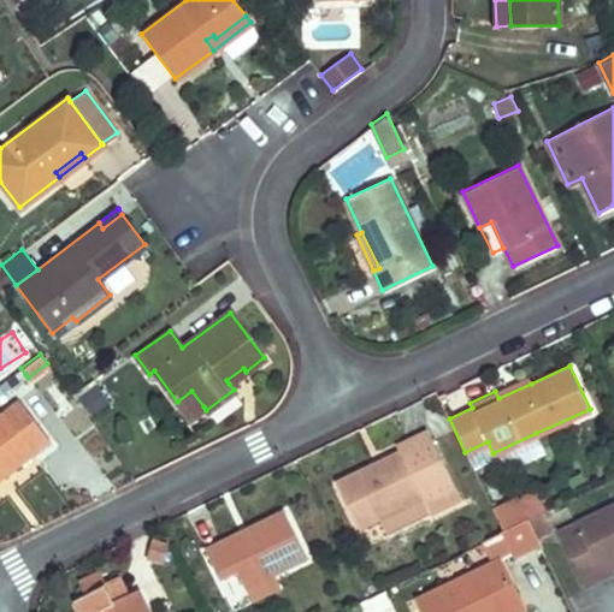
[(0,392),(25,374),(21,368),(0,384),(0,392)]
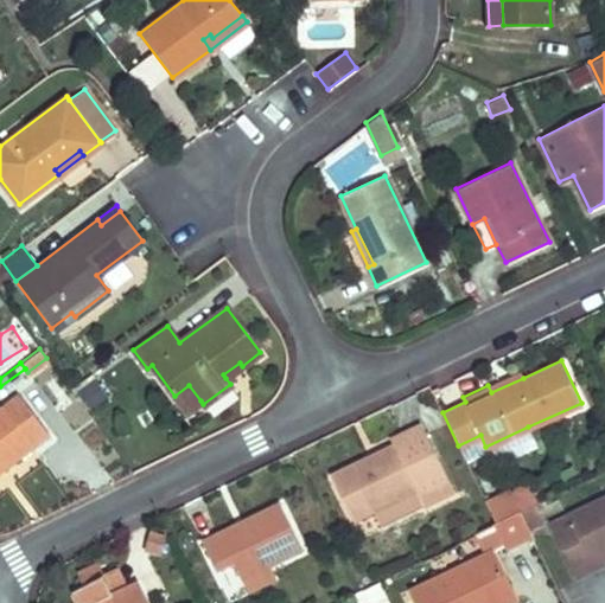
[(223,374),(225,378),(242,366),(240,363),(223,374)]
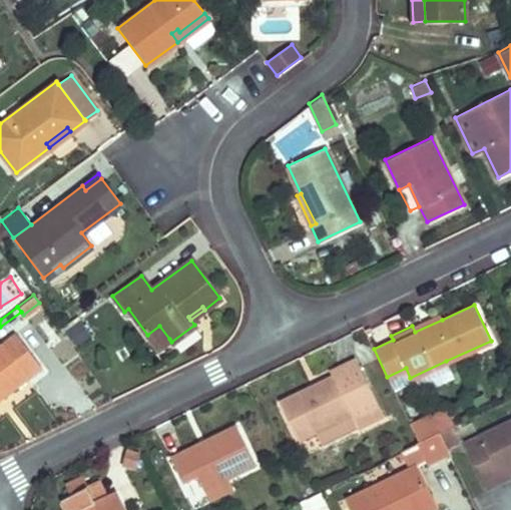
[(415,332),(442,320),(439,314),(412,326),(415,332)]
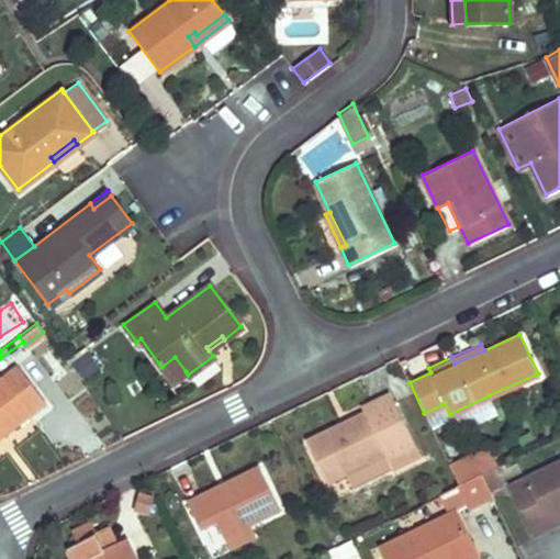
[(81,346),(68,365),(89,379),(102,361),(81,346)]
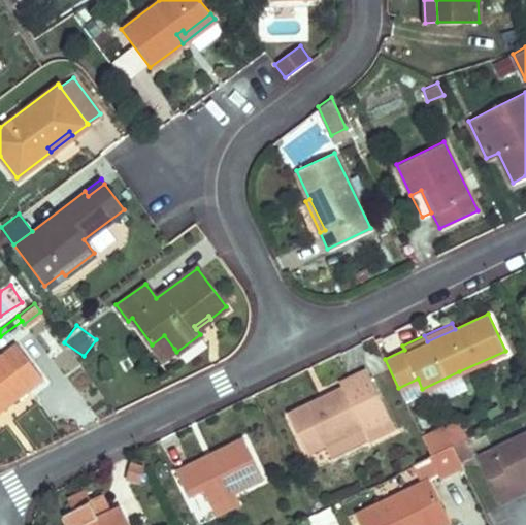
[(164,335),(152,345),(162,358),(174,349),(164,335)]
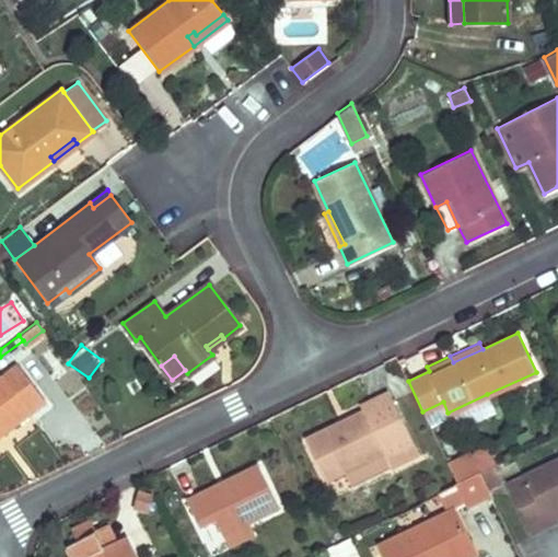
[(16,363),(0,375),(0,434),(45,401),(16,363)]
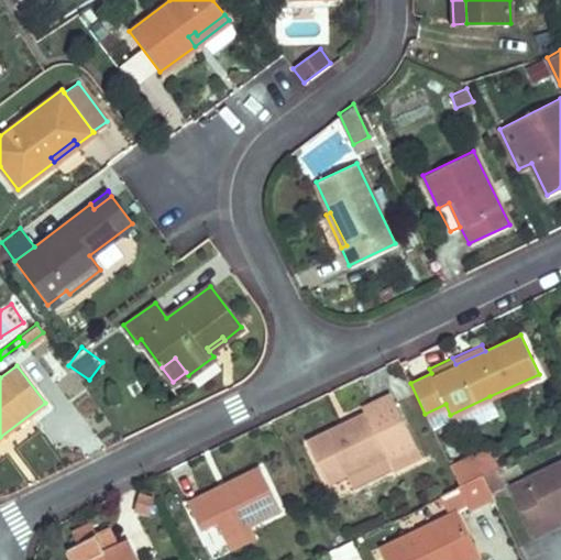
[(327,482),(345,473),(384,453),(392,468),(392,469),(420,456),(389,392),(361,405),(364,412),(306,440),(327,482)]
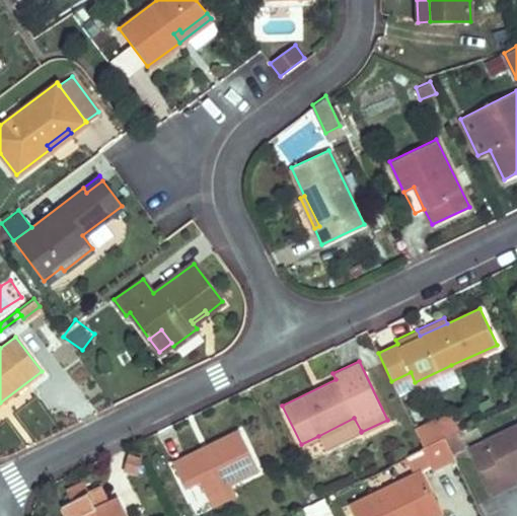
[(451,365),(415,382),(421,394),(457,378),(451,365)]
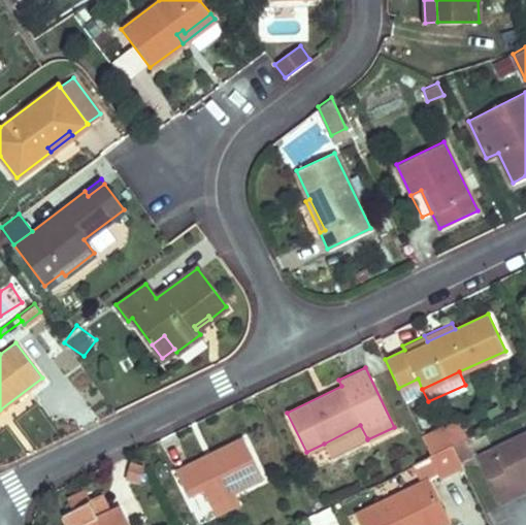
[(457,417),(442,424),(452,444),(467,436),(457,417)]
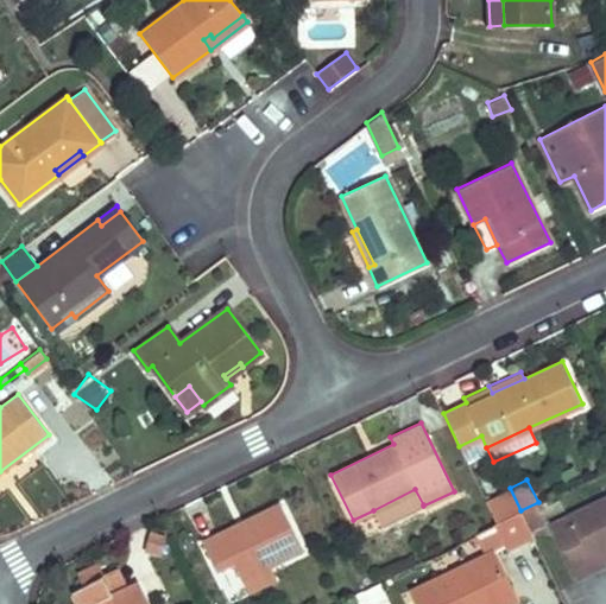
[(510,488),(485,501),(496,522),(521,510),(510,488)]
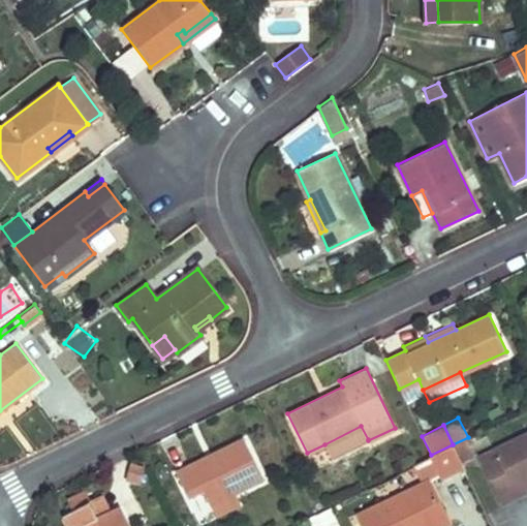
[(361,426),(324,444),(331,457),(368,439),(361,426)]
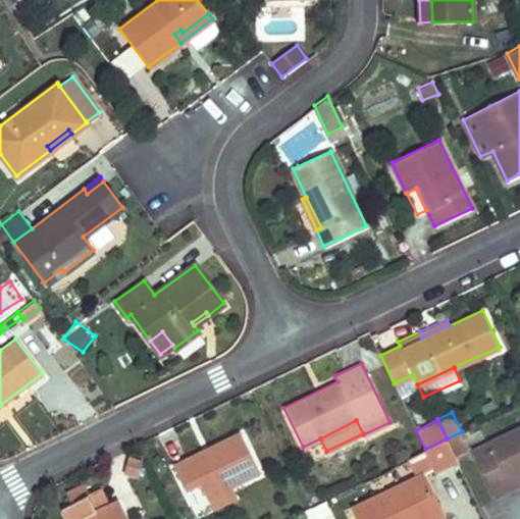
[(519,425),(472,450),(495,496),(511,487),(507,481),(519,474),(519,425)]
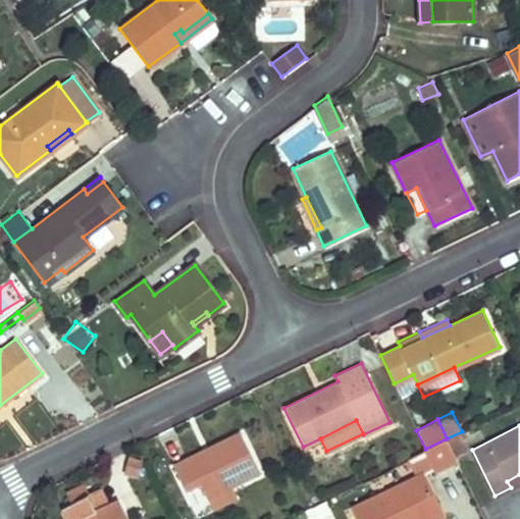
[(200,482),(207,497),(230,484),(259,471),(240,431),(172,465),(186,489),(200,482)]
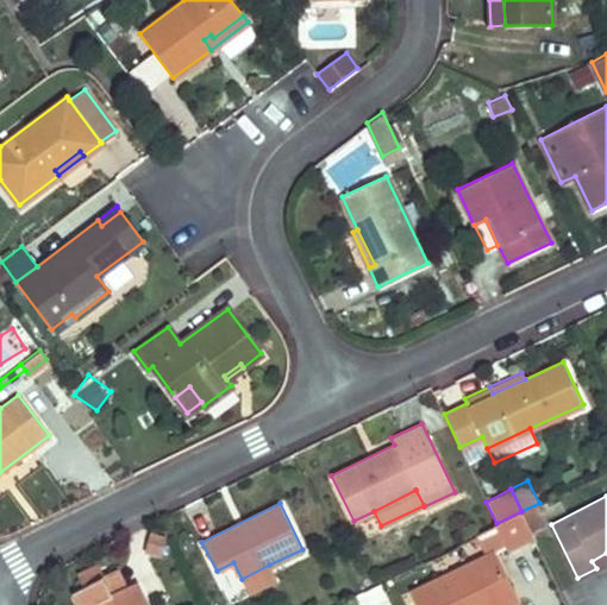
[(545,522),(537,504),(521,511),(530,529),(545,522)]
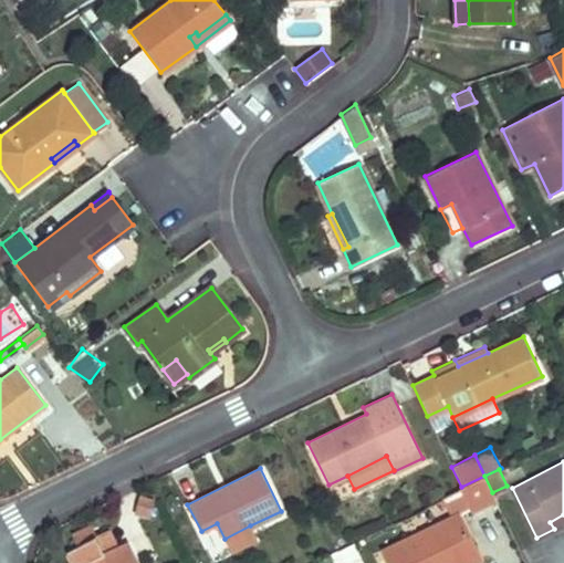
[(472,509),(494,498),(492,492),(484,476),(461,487),(471,508),(472,509)]
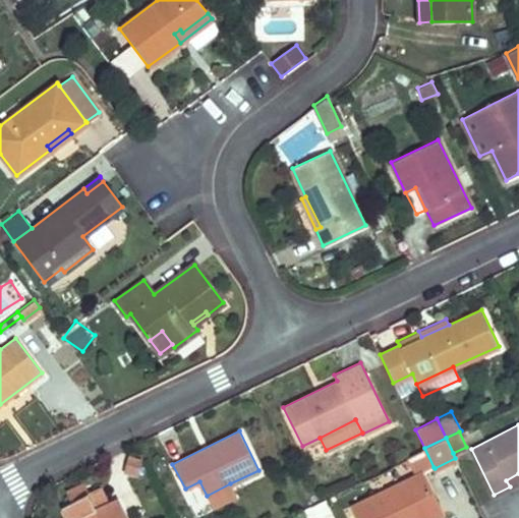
[(416,475),(421,473),(434,467),(424,448),(408,456),(416,475)]
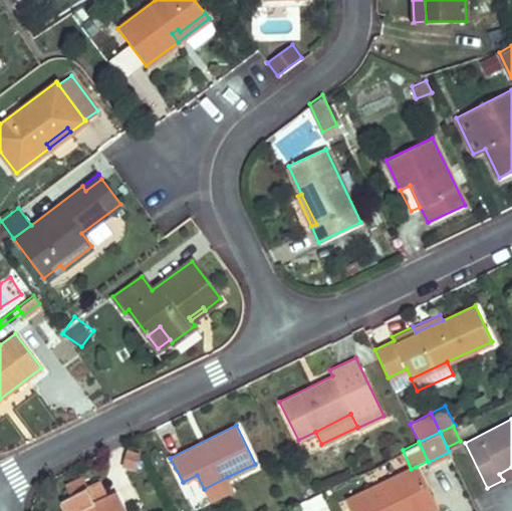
[(353,510),(416,510),(418,504),(431,498),(416,467),(411,469),(347,499),(353,510)]
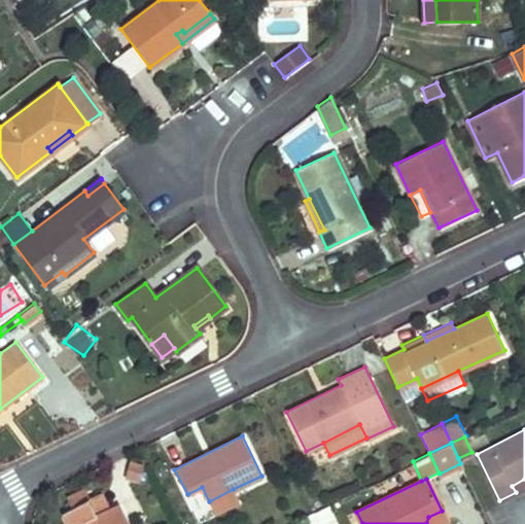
[(524,479),(512,486),(516,492),(524,488),(524,479)]
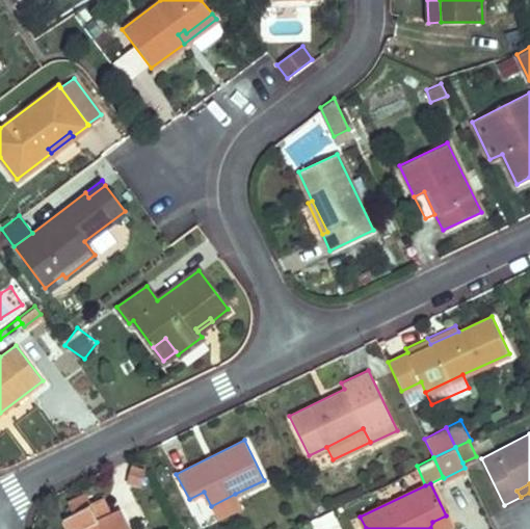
[(127,528),(118,510),(110,514),(97,521),(89,505),(84,494),(68,501),(73,512),(63,518),(69,528),(127,528)]
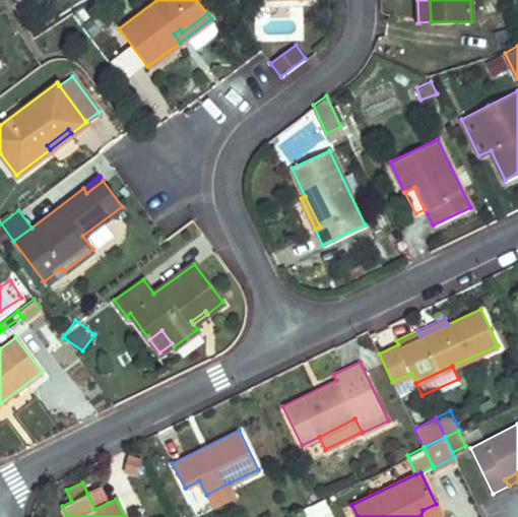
[(230,482),(206,495),(211,505),(235,493),(230,482)]
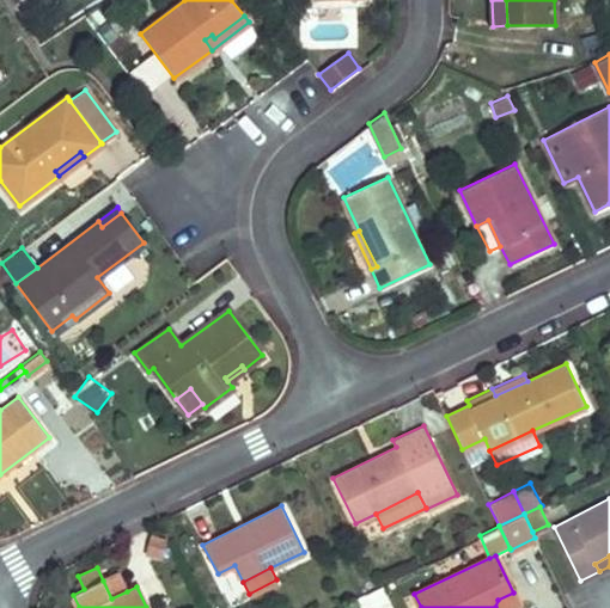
[(119,573),(103,581),(111,599),(127,591),(119,573)]
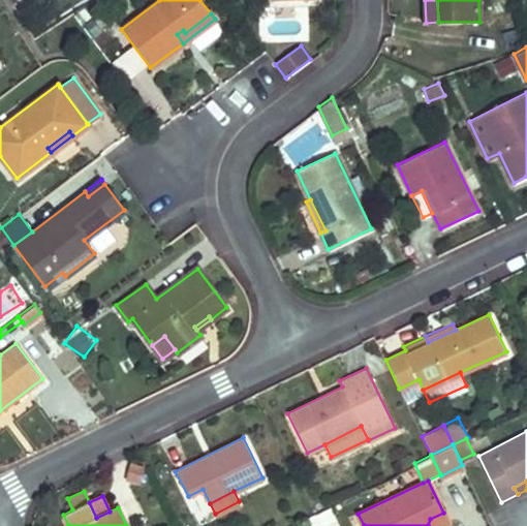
[(428,525),(437,525),(447,521),(443,513),(430,519),(428,525)]
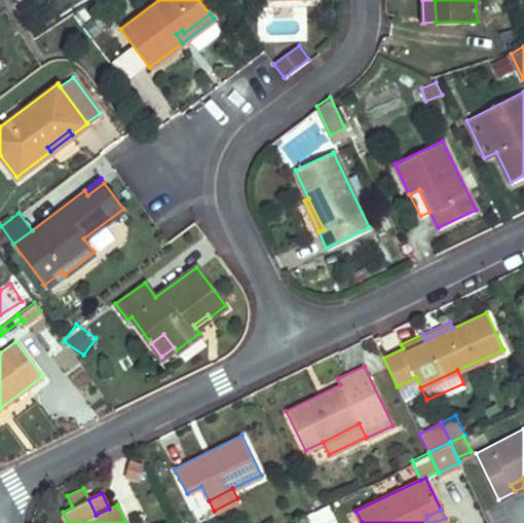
All buildings are outlined.
